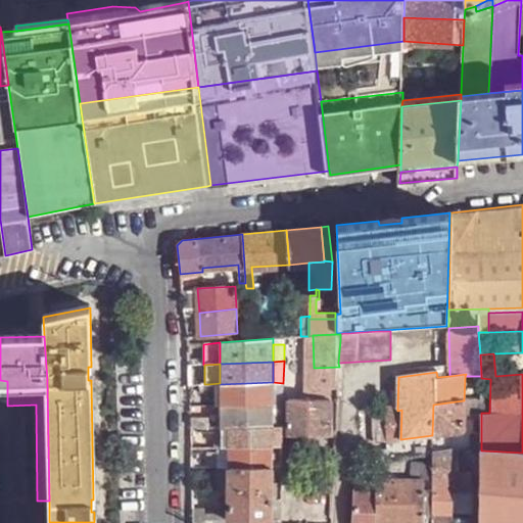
[(481,376),(465,376),(464,400),(481,400),(481,378),(481,376)]
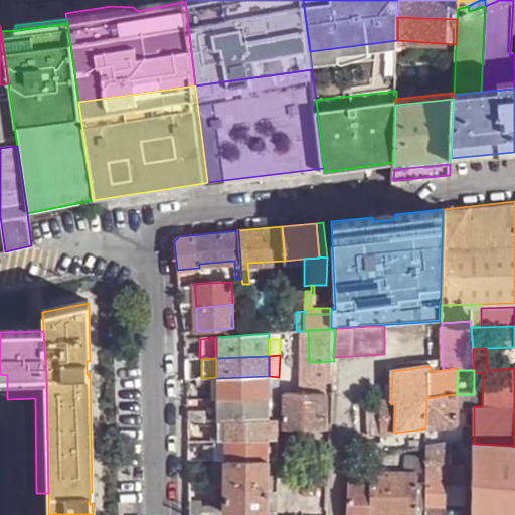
[(306,392),(326,392),(325,376),(306,375),(306,379),(306,392)]
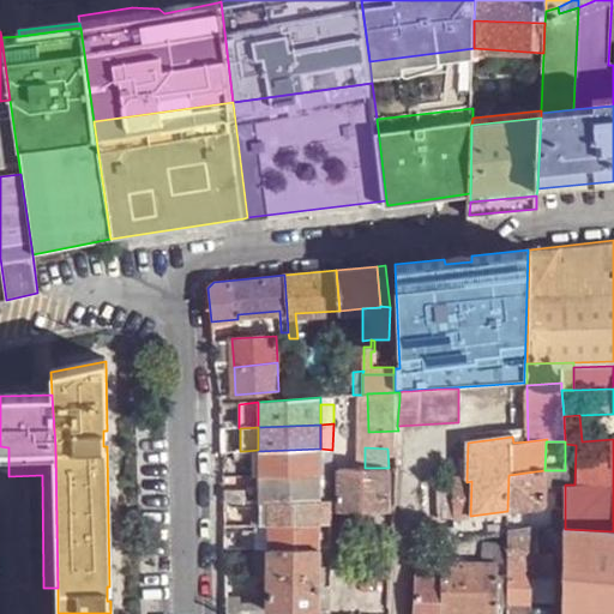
[(320,449),(258,451),(258,461),(259,476),(319,475),(320,449)]
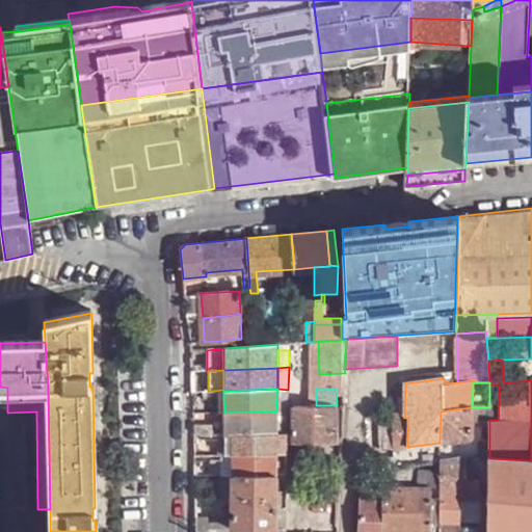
[(276,411),(288,411),(288,390),(277,389),(276,411)]
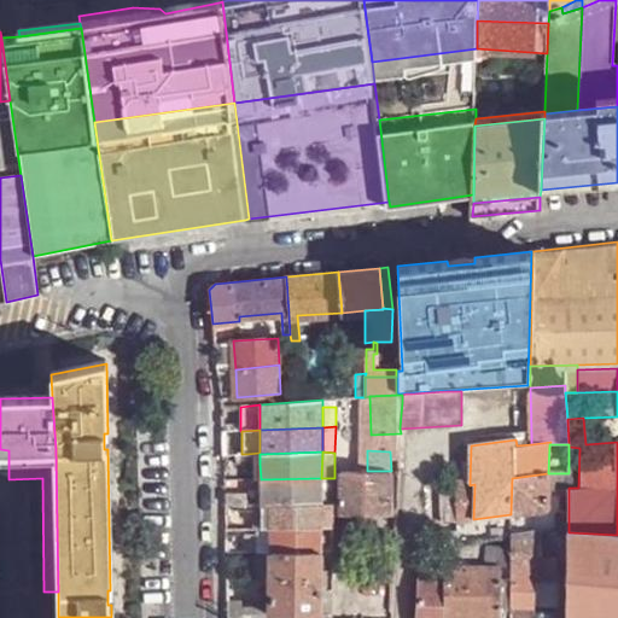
[(260,454),(260,453),(246,454),(246,464),(260,464),(260,454)]
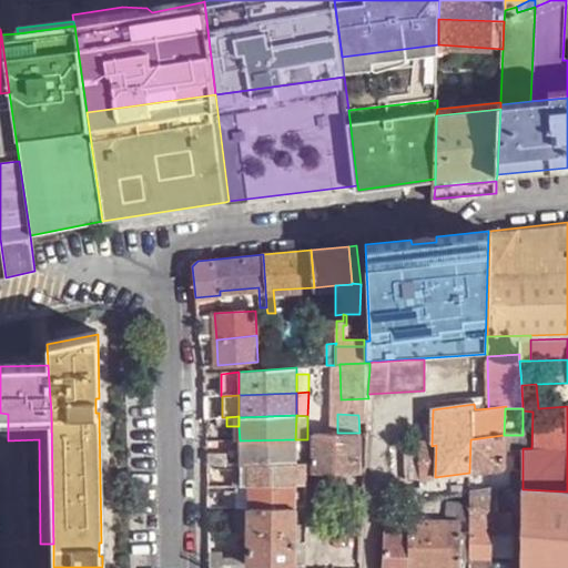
[(357,473),(359,433),(337,433),(328,433),(313,433),(313,472),(327,473),(327,492),(345,492),(345,472),(357,473)]
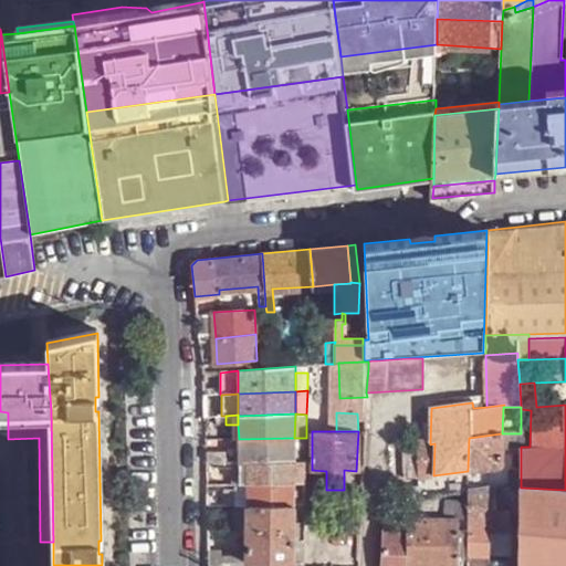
[(501,444),(502,433),(469,438),(468,471),(500,467),(501,444)]
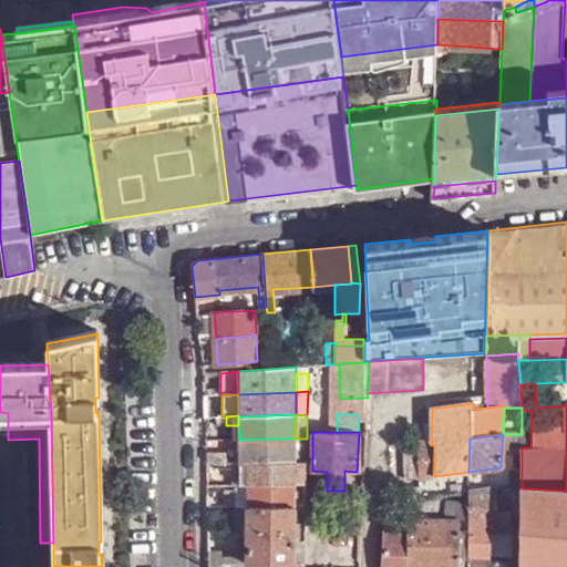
[(522,434),(503,434),(502,445),(522,445),(522,434)]
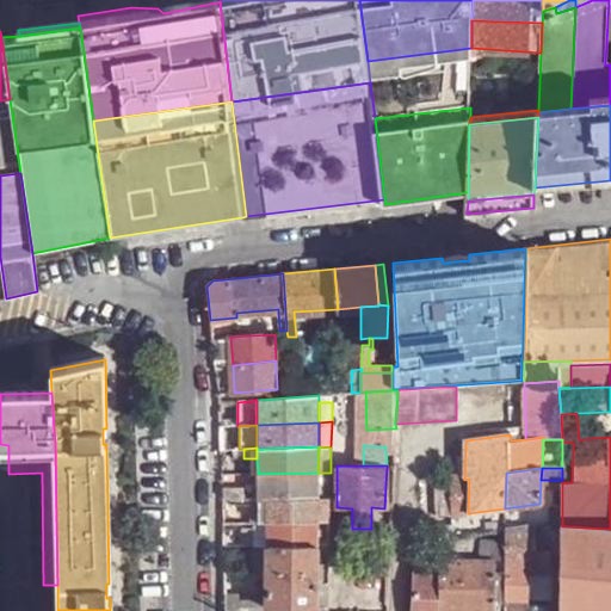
[(258,474),(257,498),(270,499),(318,498),(318,473),(258,474)]
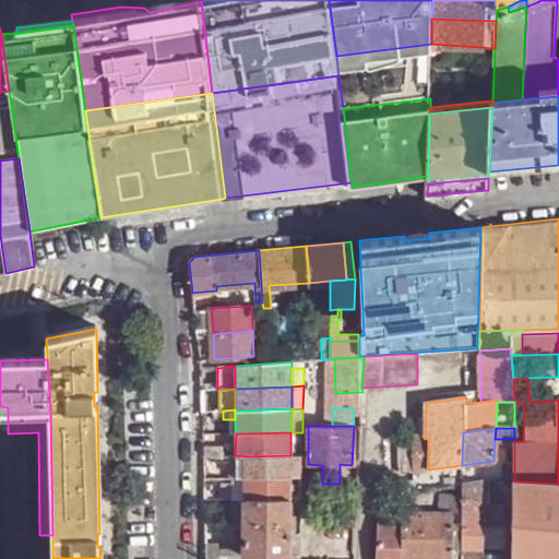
[(425,437),(403,436),(402,472),(411,473),(428,470),(429,438),(425,439),(425,437)]
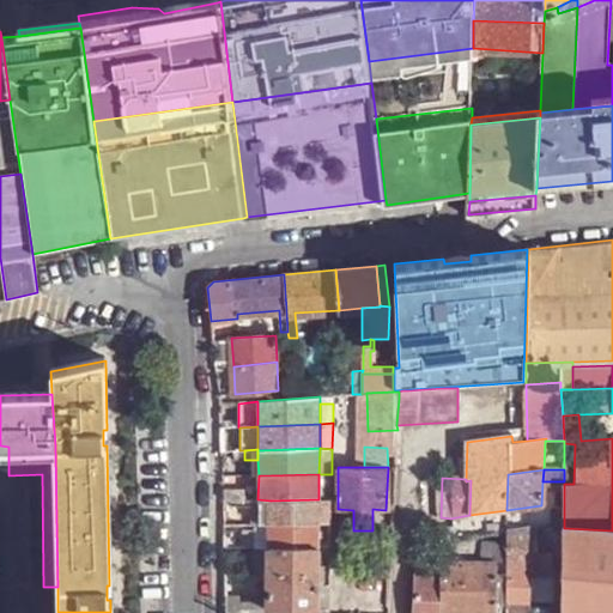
[(223,489),(223,501),(246,501),(246,489),(223,489)]
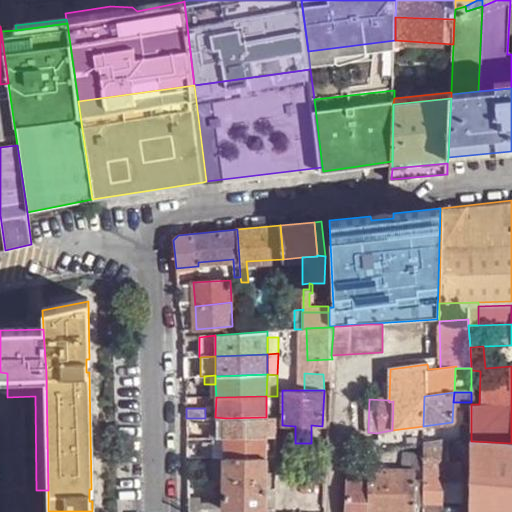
[(215,417),(205,418),(206,438),(214,437),(216,437),(215,417)]
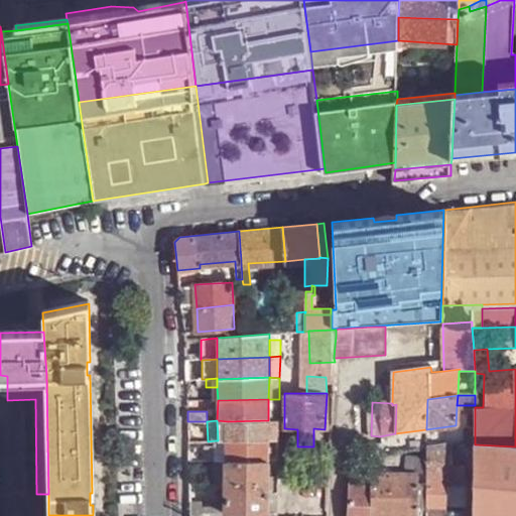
[(228,421),(217,420),(218,440),(227,440),(228,421)]
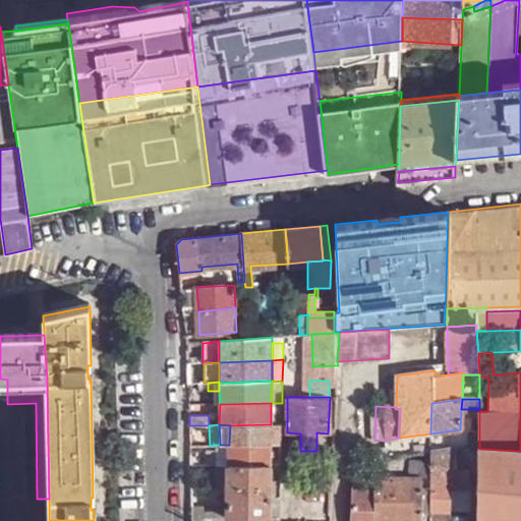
[(229,445),(270,444),(270,431),(271,424),(230,425),(229,445)]
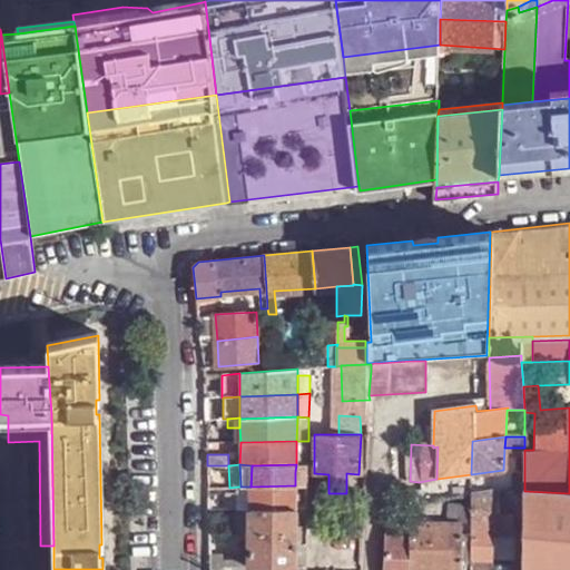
[(296,464),(295,472),(307,473),(307,464),(296,464)]
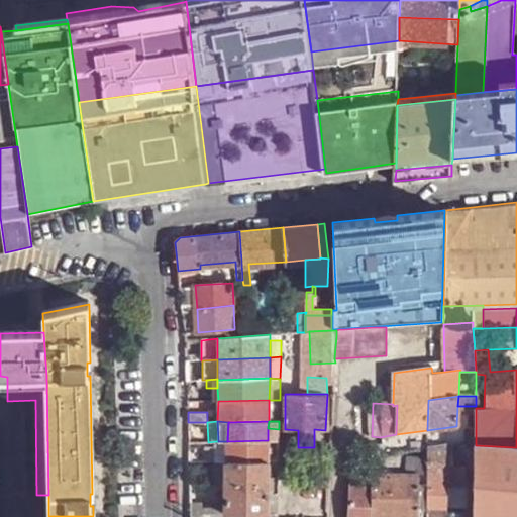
[(268,428),(268,440),(279,440),(279,429),(268,428)]
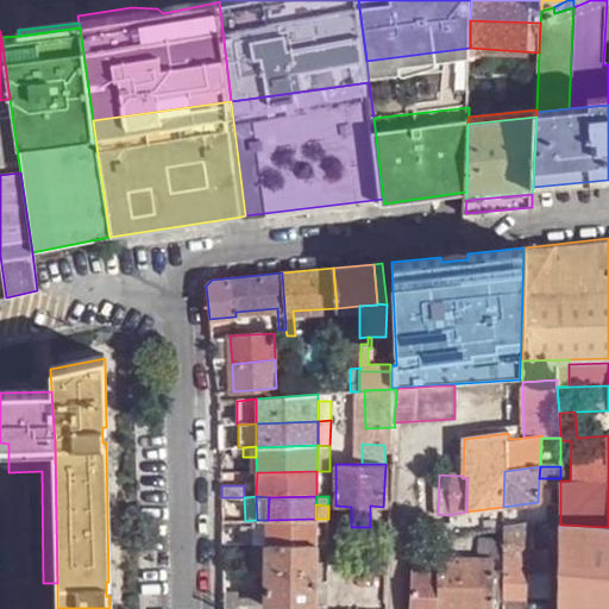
[(548,525),(560,525),(560,506),(550,506),(548,525)]
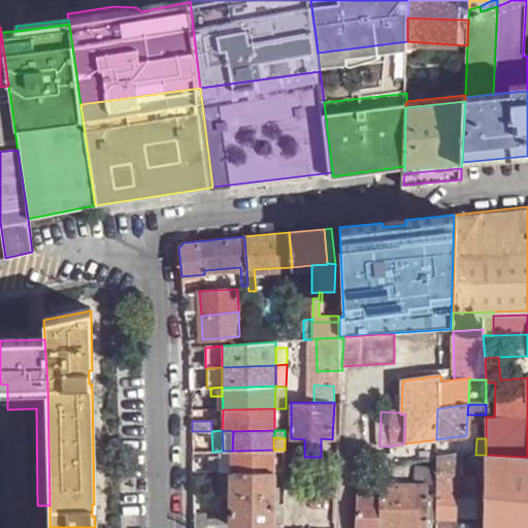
[(272,471),(273,450),(232,451),(231,471),(272,471)]
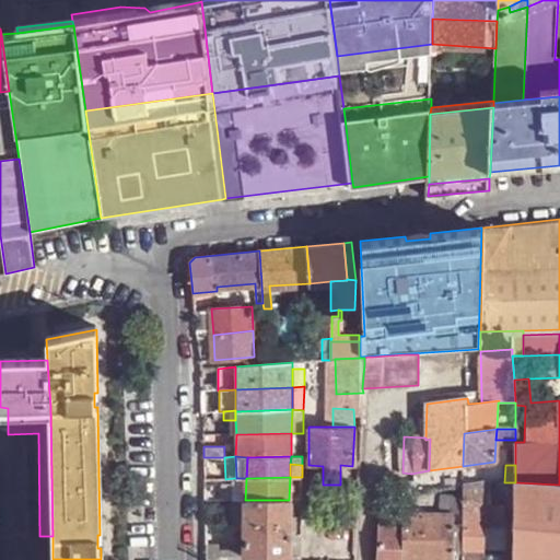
[(245,500),(246,478),(236,478),(234,478),(234,500),(245,500)]
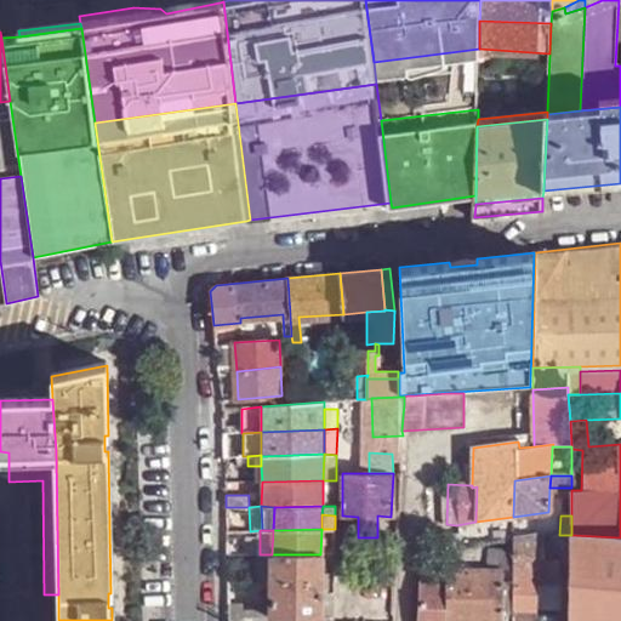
[(460,535),(445,536),(445,550),(461,548),(461,545),(460,535)]
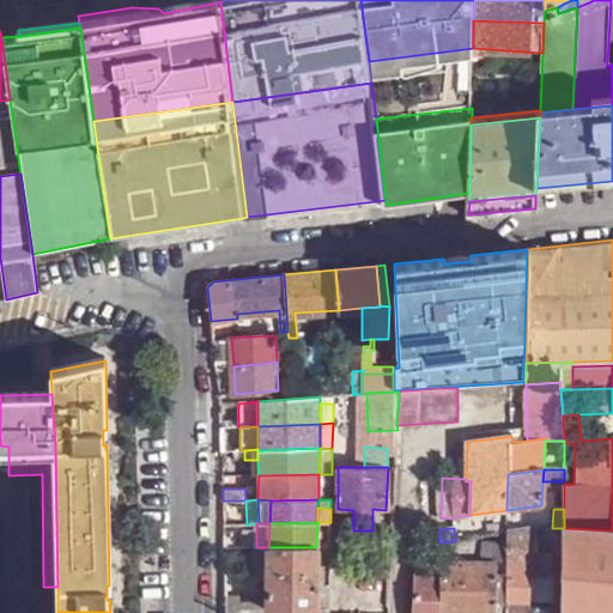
[(505,564),(505,570),(532,570),(534,570),(534,556),(534,535),(545,533),(540,528),(534,529),(507,532),(507,534),(507,540),(505,564)]
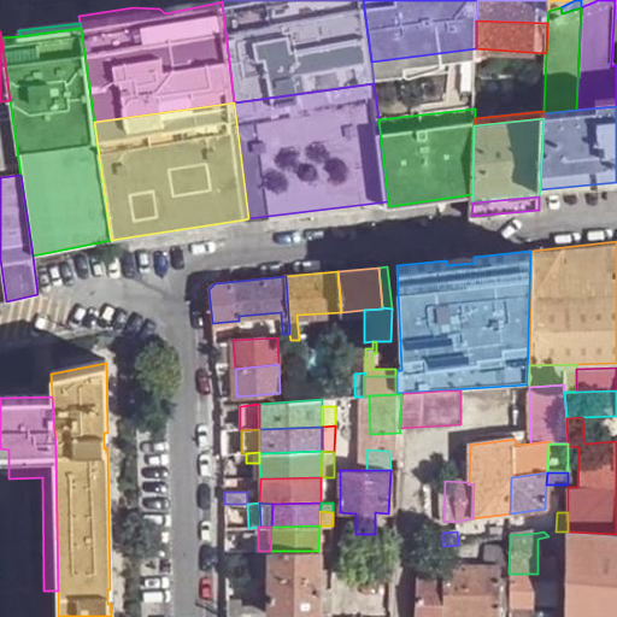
[(616,616),(616,534),(568,532),(566,616),(616,616)]
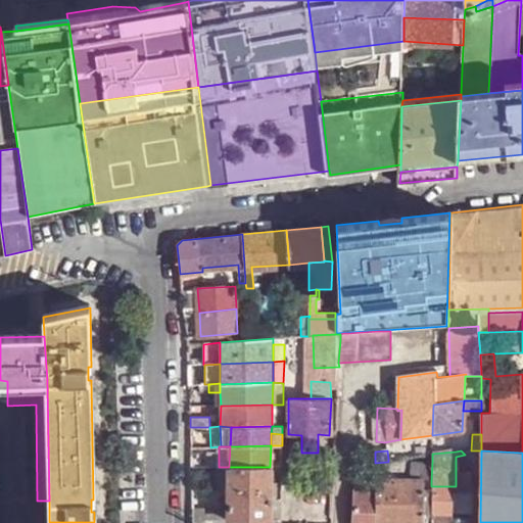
[(424,480),(431,481),(432,461),(409,461),(408,480),(424,480)]
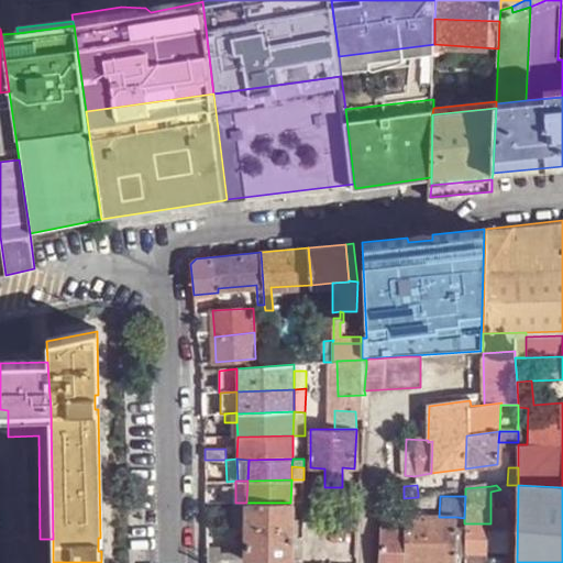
[(361,500),(348,499),(346,529),(359,529),(361,500)]
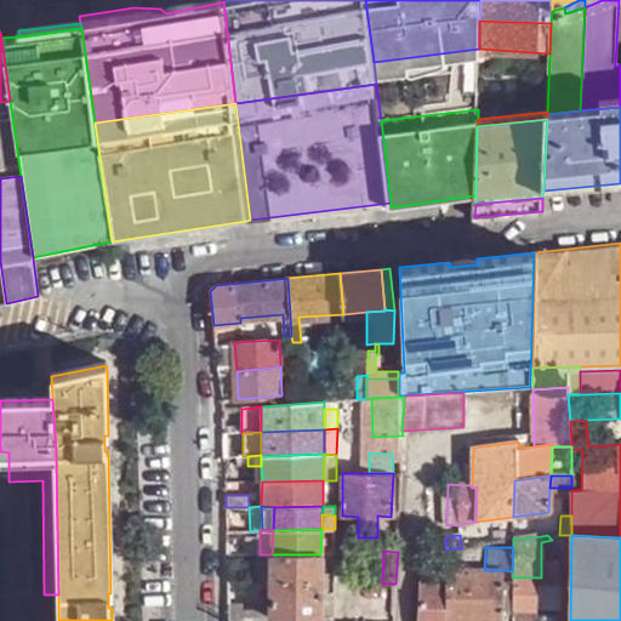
[(320,554),(272,554),(271,603),(271,616),(302,616),(301,620),(332,620),(334,594),(334,592),(326,592),(328,573),(320,574),(320,562),(320,554)]
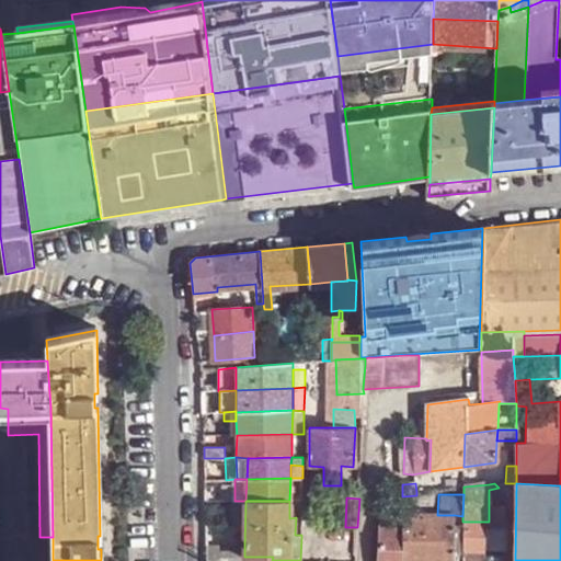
[(505,507),(489,508),(489,522),(500,522),(500,548),(505,548),(505,507)]
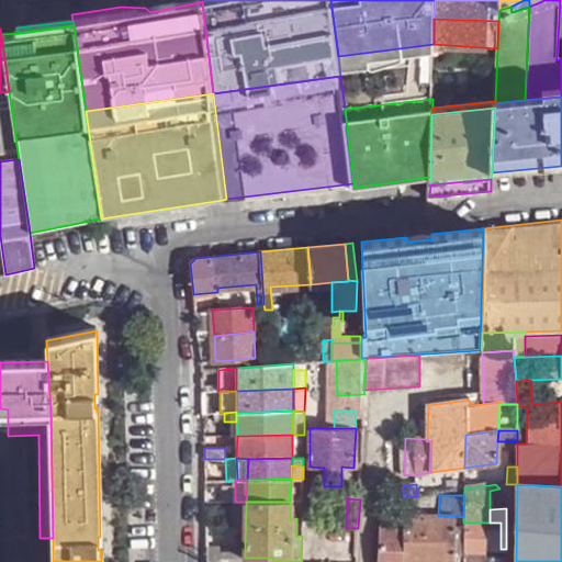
[(438,516),(404,516),(403,519),(402,561),(453,561),(454,560),(456,525),(456,516),(438,516)]
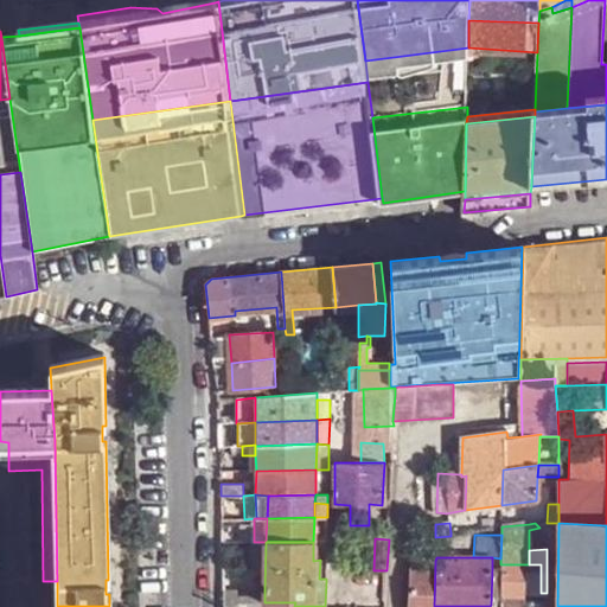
[(434,606),(435,561),(410,560),(408,606),(434,606)]
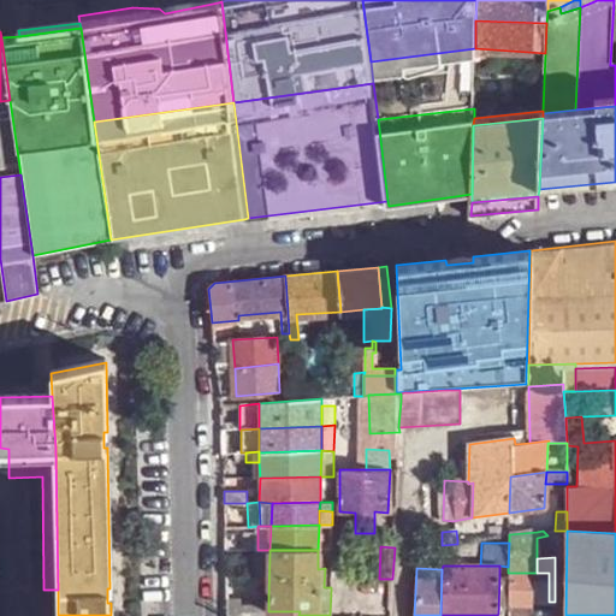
[(508,615),(507,615),(531,615),(532,610),(534,573),(508,573),(508,575),(508,615)]
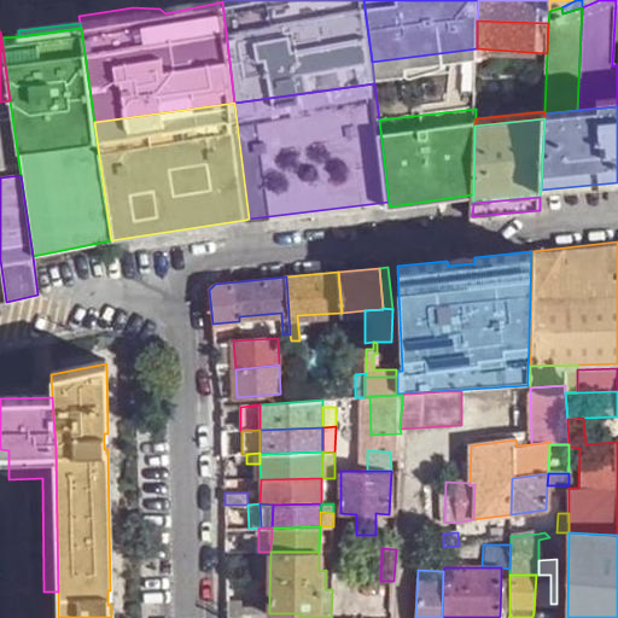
[(509,577),(501,577),(500,616),(509,617),(509,577)]
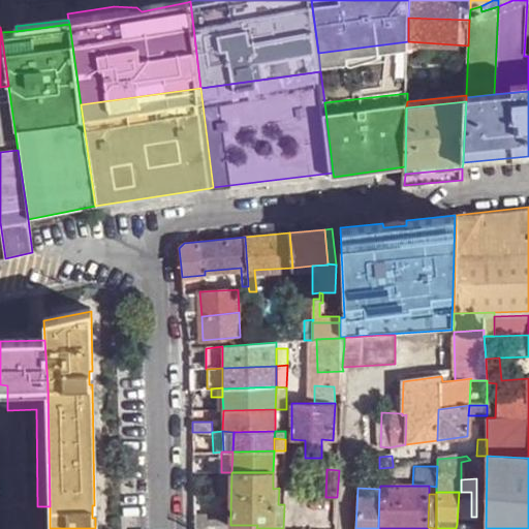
[(230,514),(194,512),(194,515),(194,525),(214,525),(230,525),(230,514)]
